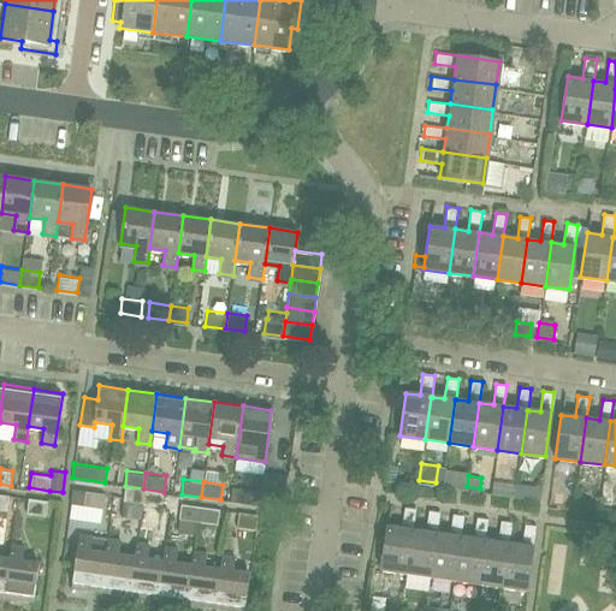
[(515,493),(528,496),(529,485),(517,482),(515,493)]
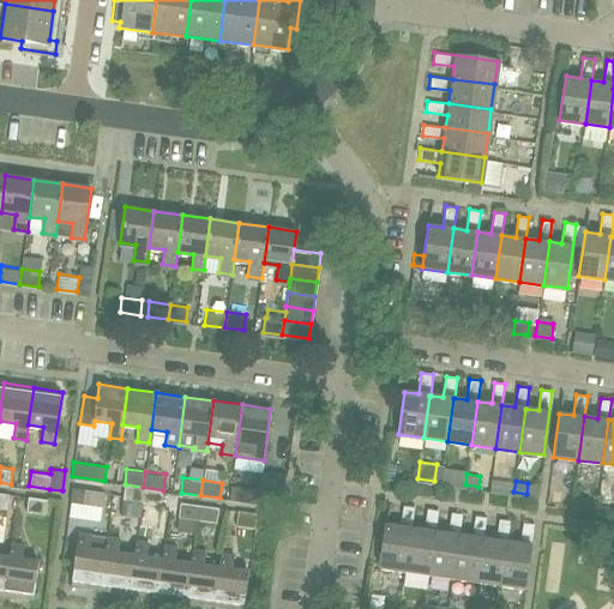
[(140,501),(143,487),(125,484),(122,498),(140,501)]
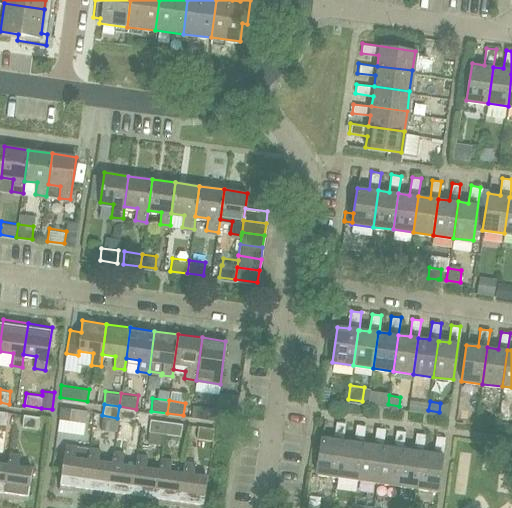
[(199,417),(215,419),(217,407),(192,404),(191,416),(199,417)]
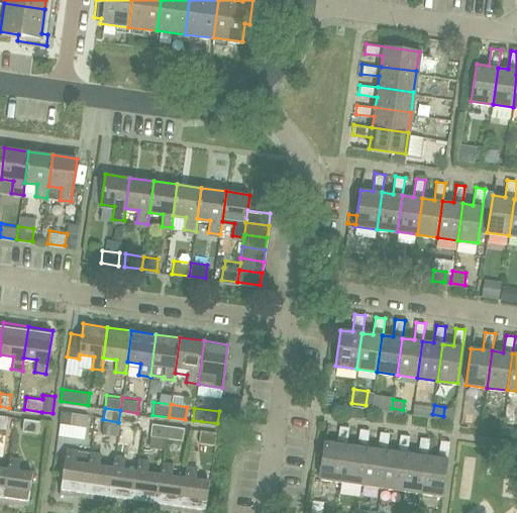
[(70,423),(86,426),(88,413),(61,409),(60,421),(70,423)]
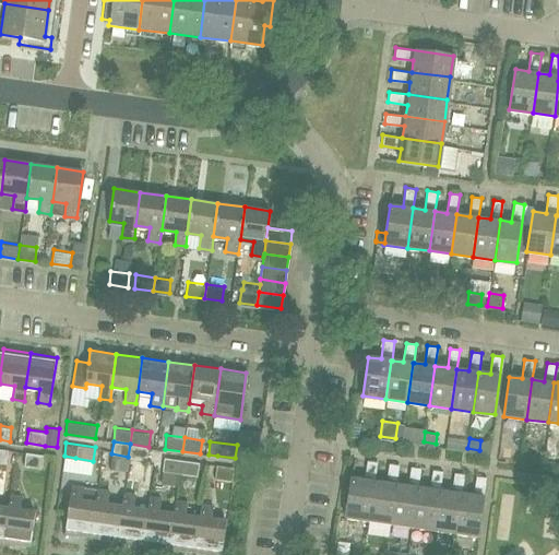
[(146,459),(149,447),(130,444),(128,457),(146,459)]
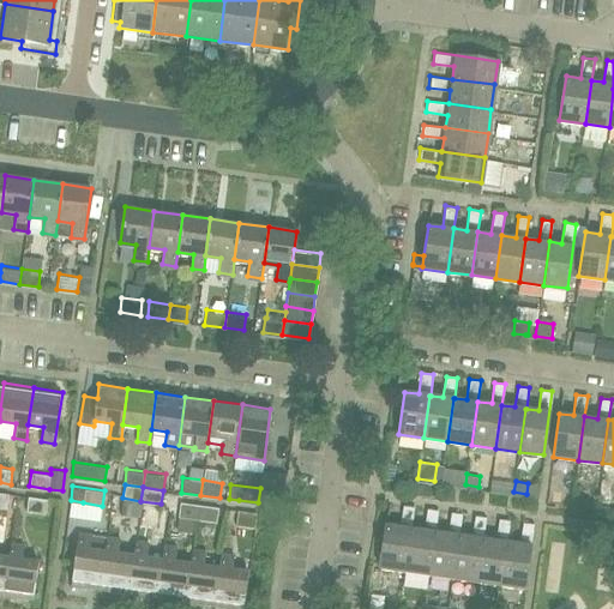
[(28,495),(26,510),(46,512),(48,498),(28,495)]
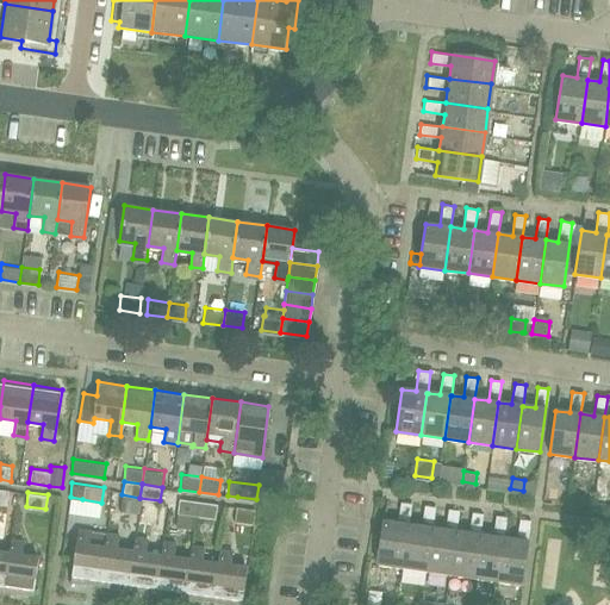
[(178,512),(197,515),(198,500),(179,497),(178,512)]
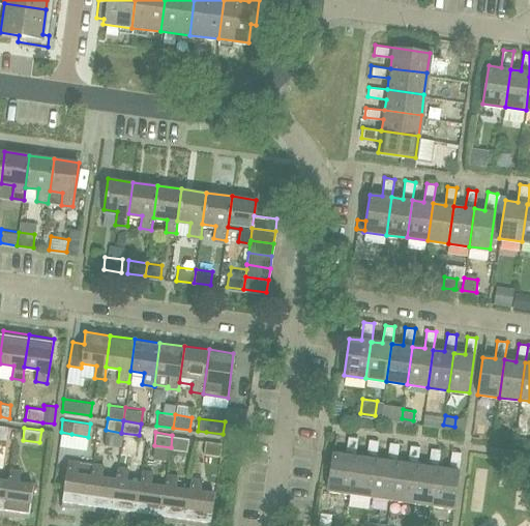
[(172,435),(171,447),(187,450),(189,437),(172,435)]
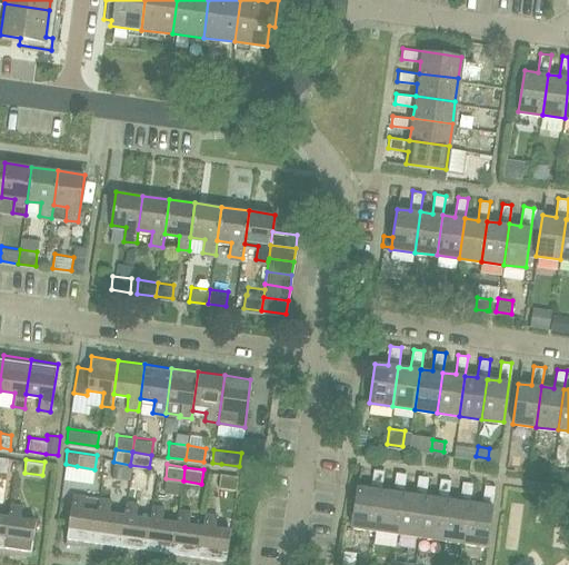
[(105,486),(106,472),(77,468),(76,484),(105,486)]
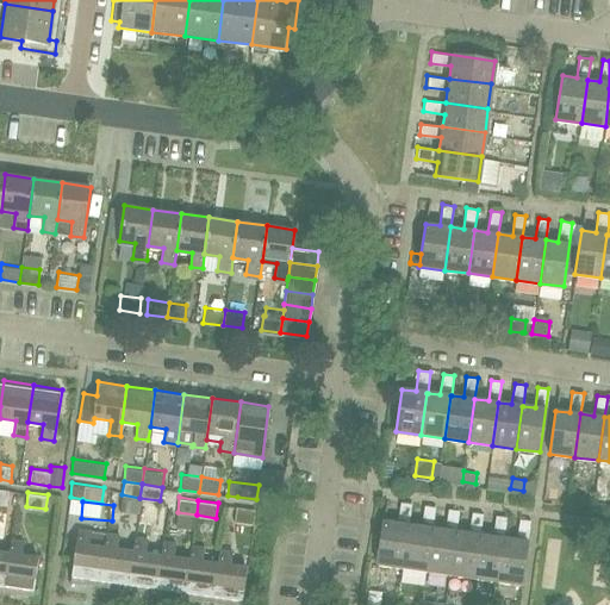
[(402,567),(408,524),(411,503),(399,501),(397,523),(383,521),(377,563),(402,567)]
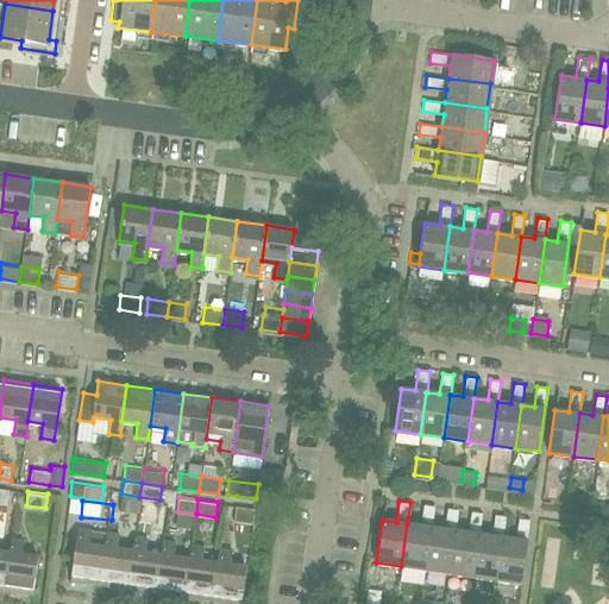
[(401,566),(426,570),(431,527),(434,505),(424,503),(420,526),(407,523),(401,566)]
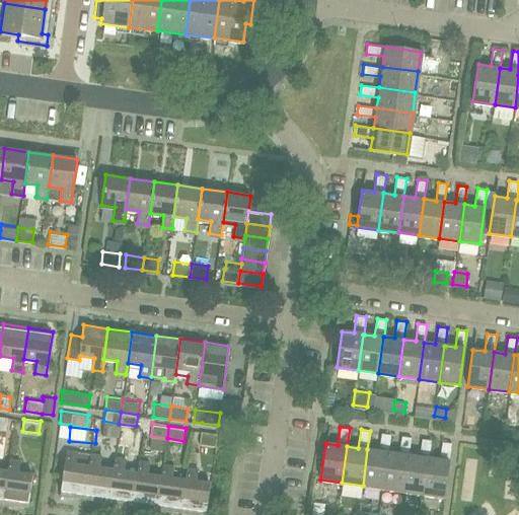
[(199,443),(216,446),(218,433),(201,431),(199,443)]
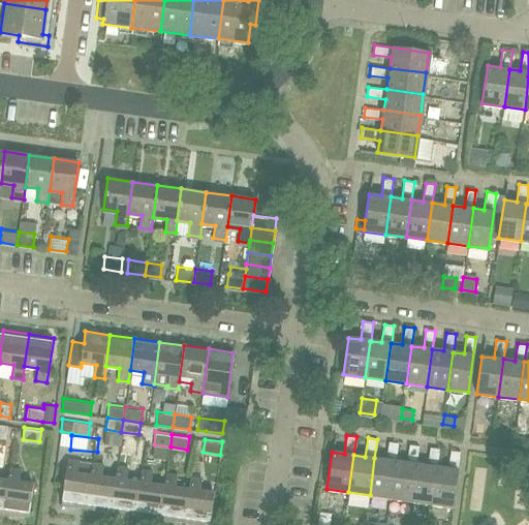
[(370,495),(390,497),(395,460),(398,441),(387,440),(385,459),(374,458),(370,495)]
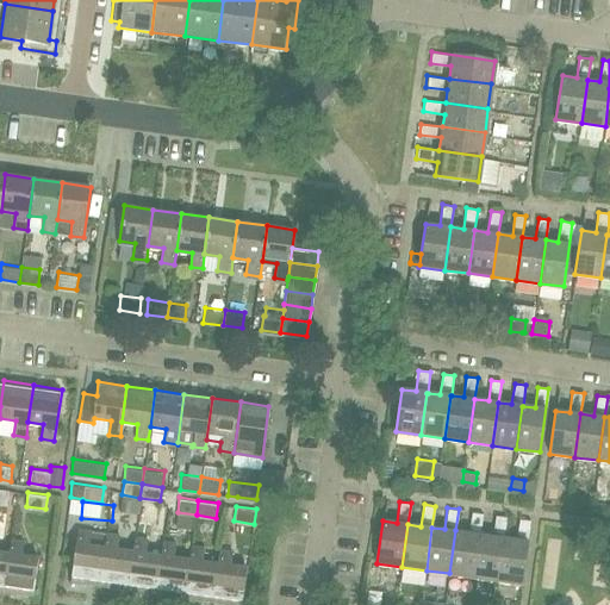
[(474,577),(480,534),(483,512),(471,511),(468,532),(455,530),(449,573),(474,577)]
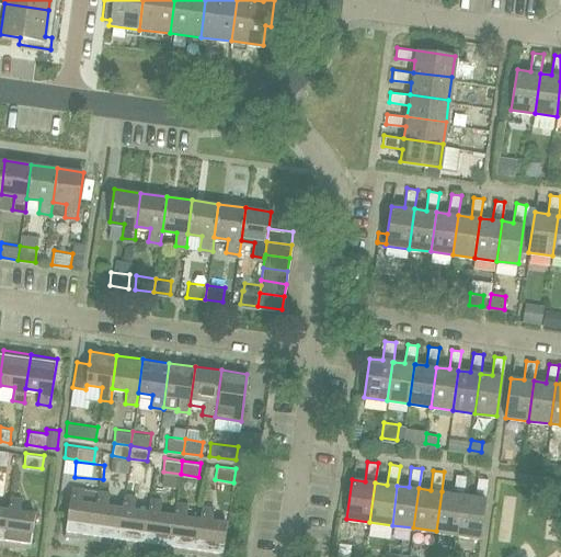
[(436,531),(458,534),(462,495),(466,475),(455,473),(453,493),(442,491),(436,531)]
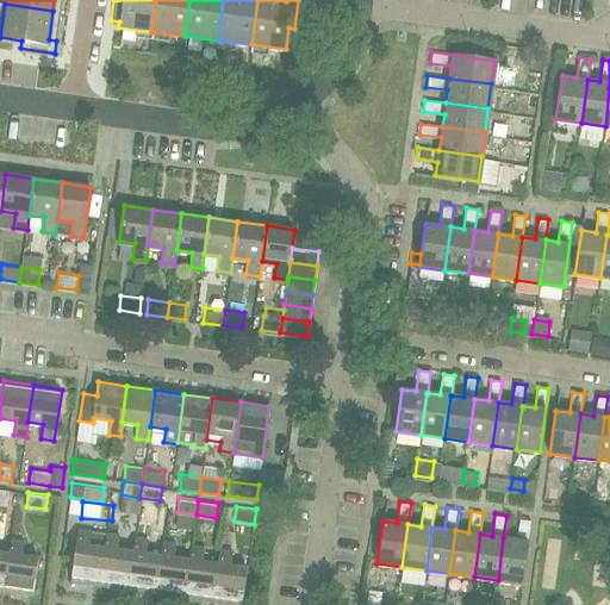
[(516,538),(503,537),(498,580),(521,582),(529,519),(518,518),(516,538)]
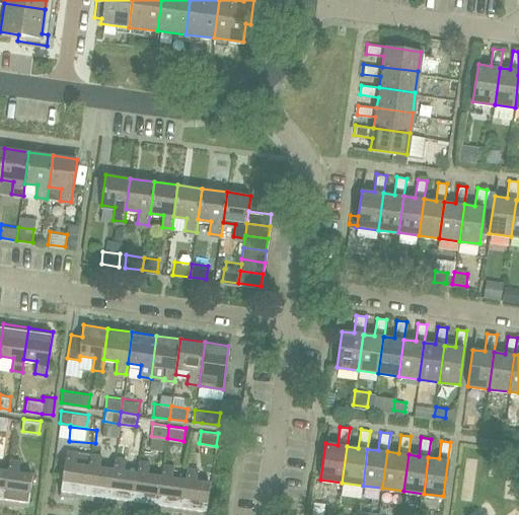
[(60,492),(84,495),(88,464),(75,463),(77,449),(66,448),(60,492)]
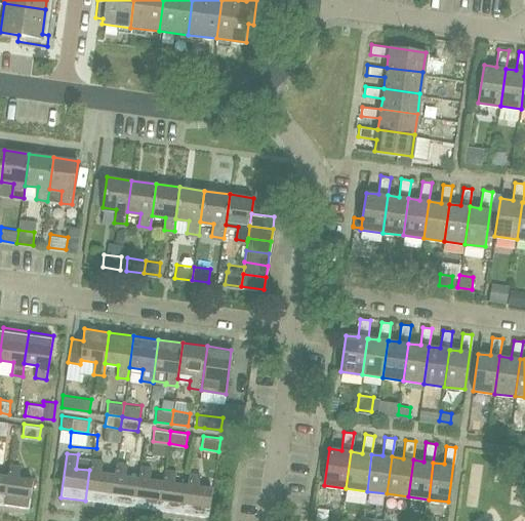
[(89,470),(85,501),(110,505),(114,473),(99,472),(102,458),(91,457),(89,470)]
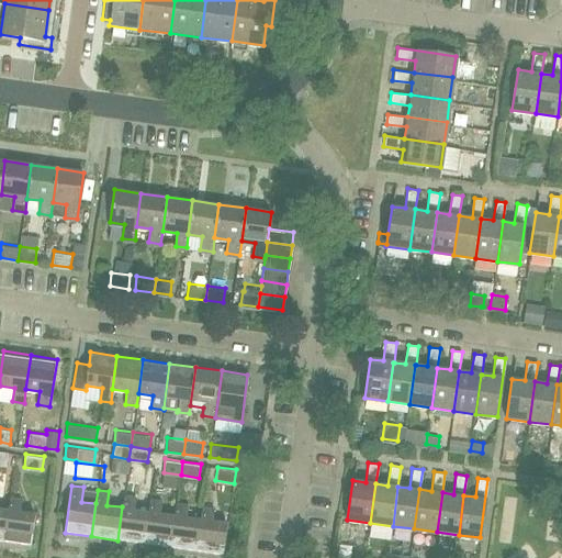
[(123,493),(122,506),(117,540),(144,544),(148,511),(135,509),(136,495),(123,493)]
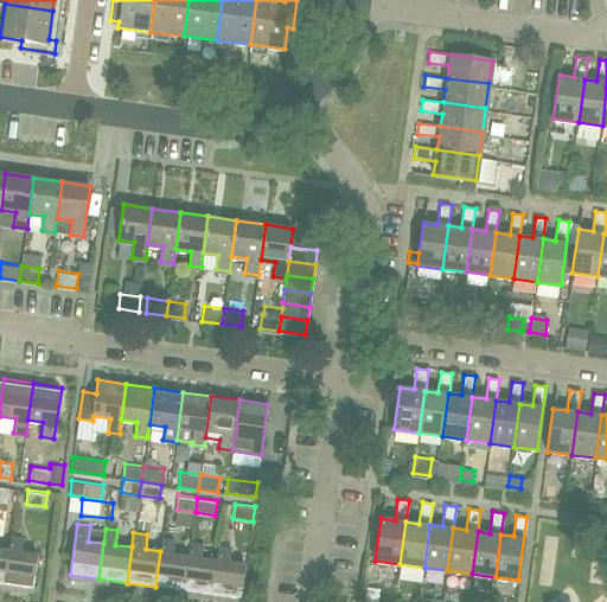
[(12,535),(11,549),(5,587),(33,590),(38,554),(21,551),(24,536),(12,535)]
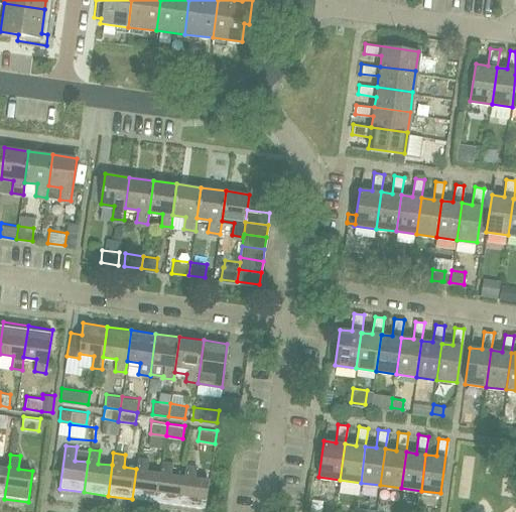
[(156,502),(160,472),(146,470),(148,458),(138,456),(136,469),(132,499),(156,502)]
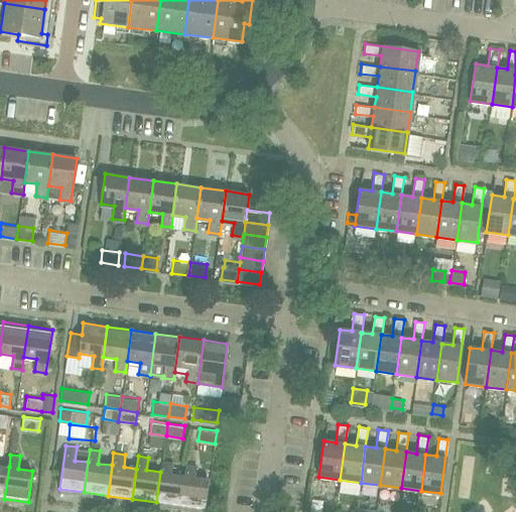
[(162,460),(160,472),(156,502),(179,505),(184,475),(170,473),(172,461),(162,460)]
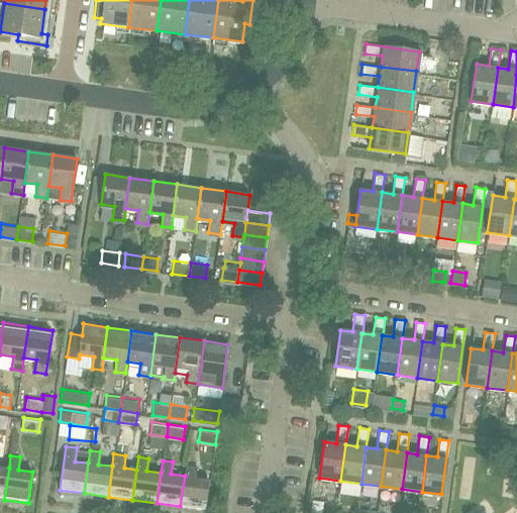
[(185,476),(180,506),(206,510),(209,480),(193,477),(195,465),(186,464),(185,476)]
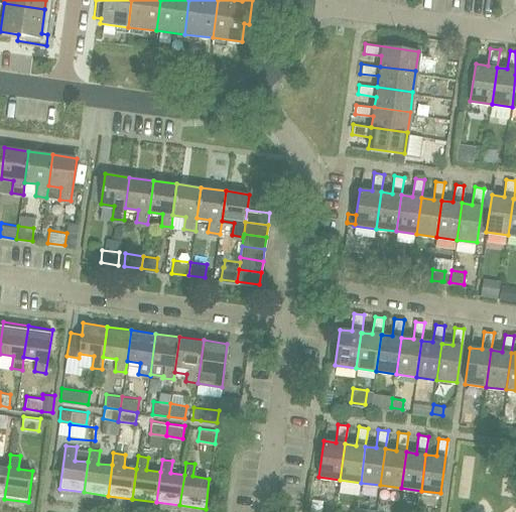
[(0,498),(4,499),(9,467),(0,466),(0,498)]
